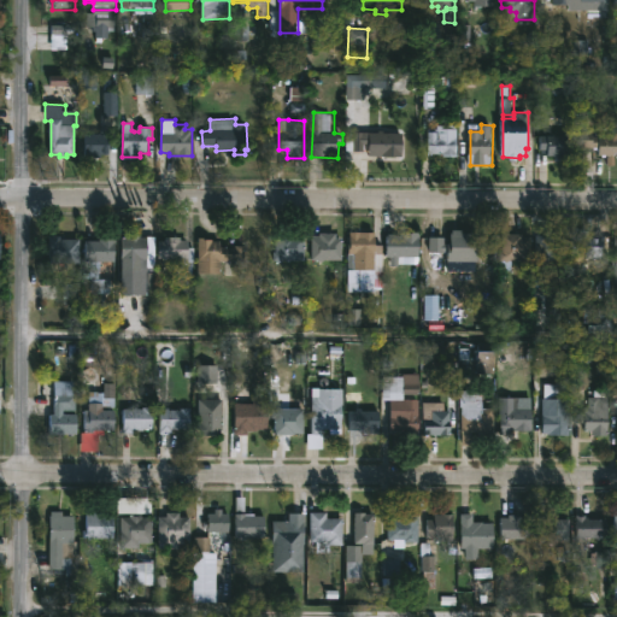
[(439,128),(440,136),(442,136),(442,131),(456,131),(457,136),(458,136),(459,157),(444,157),(444,153),(430,153),(429,129),(439,128)]
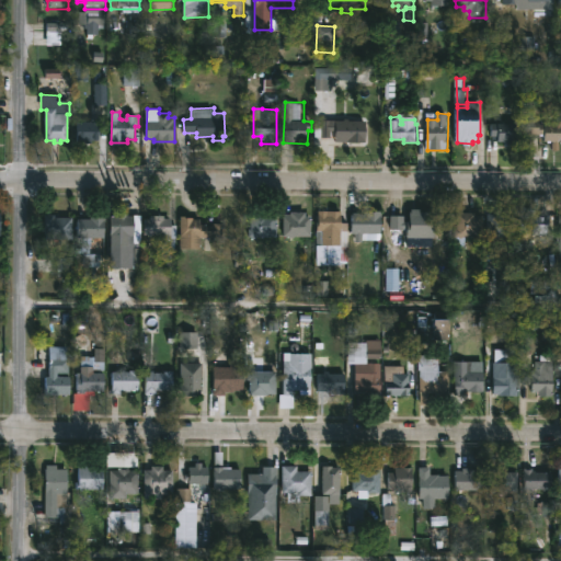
[(350,119),(350,121),(367,122),(367,141),(336,140),(338,132),(332,132),(332,137),(316,137),(316,121),(350,119)]
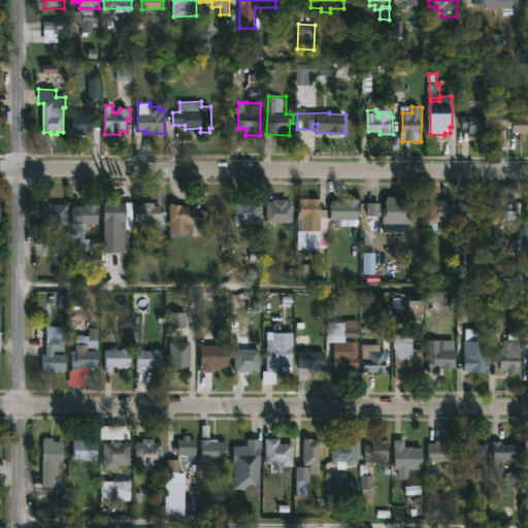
[(527,112),(527,141),(521,142),(521,133),(514,133),(514,126),(495,126),(495,113),(508,112),(508,117),(524,117),(524,113),(527,112)]
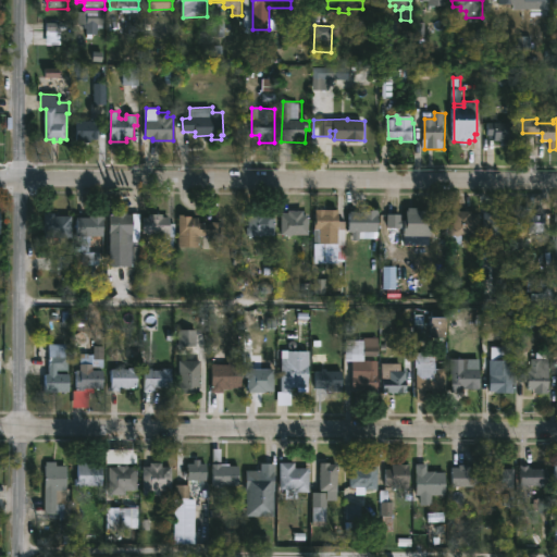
[(93,139),(93,143),(86,143),(86,139),(78,139),(78,121),(101,121),(101,139),(93,139)]
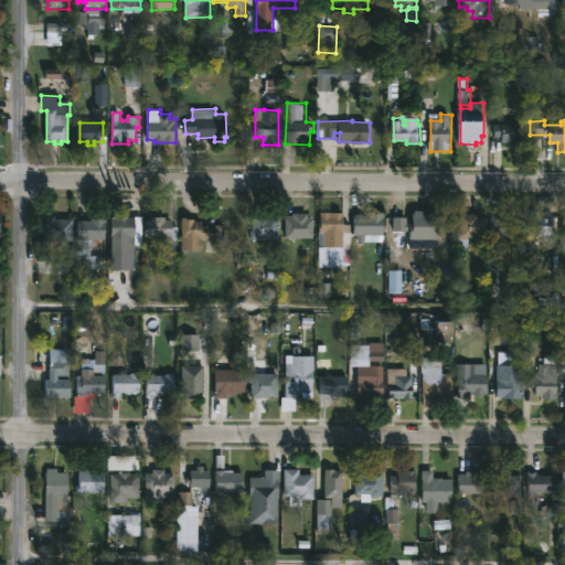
[(523,125),(523,144),(512,144),(512,146),(508,146),(508,144),(500,144),(500,138),(493,138),(493,125),(523,125)]
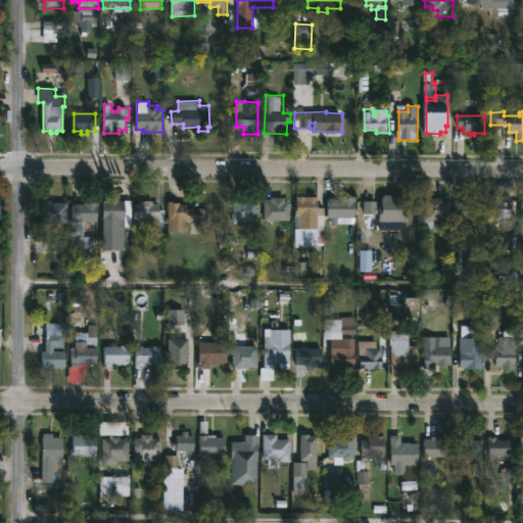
[(392,194),(392,197),(415,197),(415,210),(409,210),(409,222),(381,222),(381,219),(365,219),(365,200),(383,199),(385,195),(392,194)]
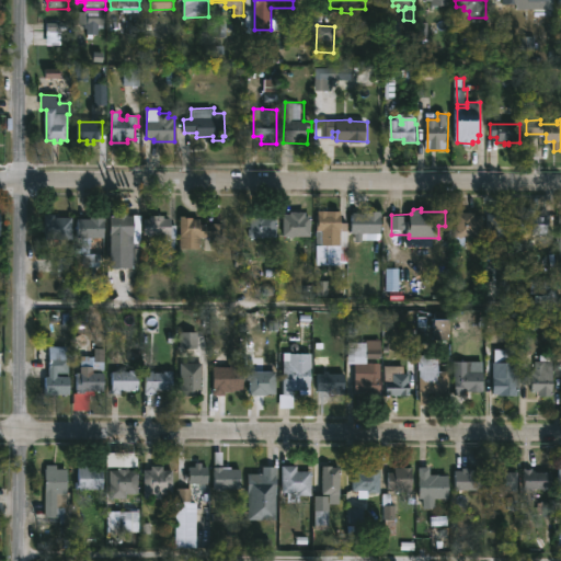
[(279,210),(278,237),(252,237),(252,209),(279,210)]
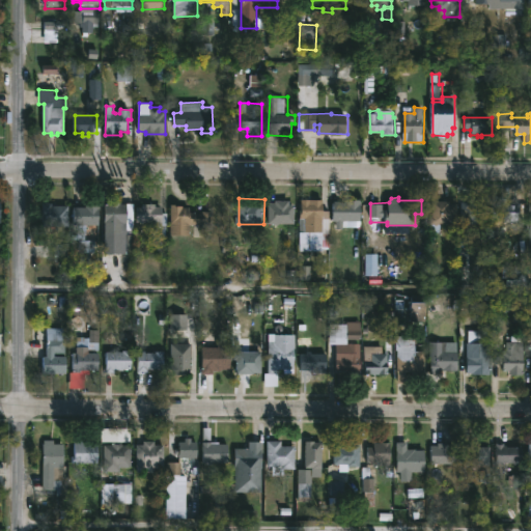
[(507,198),(507,202),(523,202),(523,222),(493,222),(493,202),(501,202),(501,198),(507,198)]
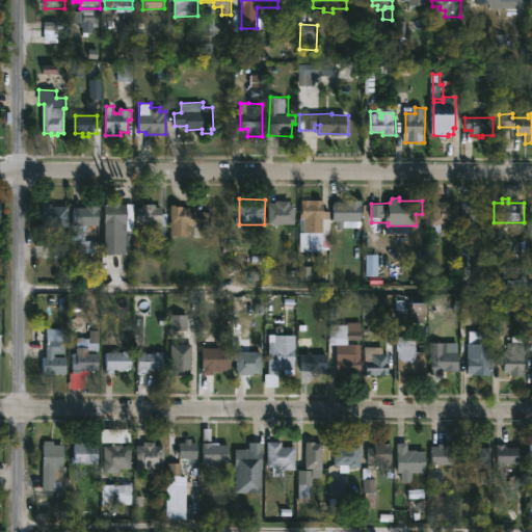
[(325,201),(324,234),(308,234),(308,219),(302,219),(302,203),(311,203),(311,201),(325,201)]
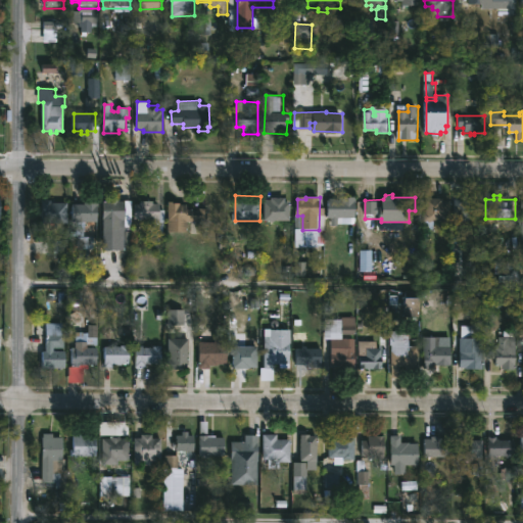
[(287,198),(287,202),(292,202),(291,221),(266,220),(267,200),(272,200),(272,198),(287,198)]
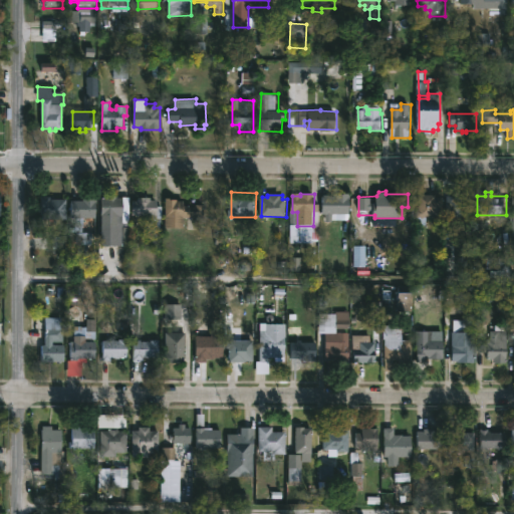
[(350,196),(350,220),(332,220),(332,222),(325,222),(326,214),(322,214),(323,195),(350,196)]
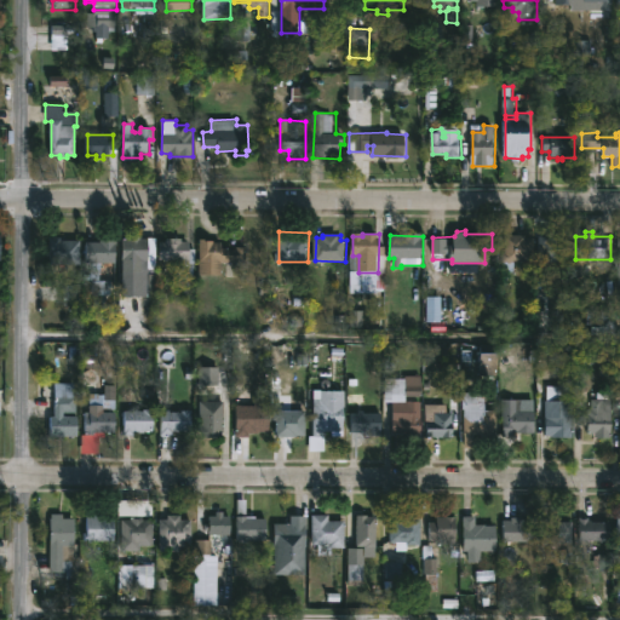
[(535,237),(534,263),(516,262),(516,271),(505,271),(504,253),(505,253),(506,235),(535,237)]
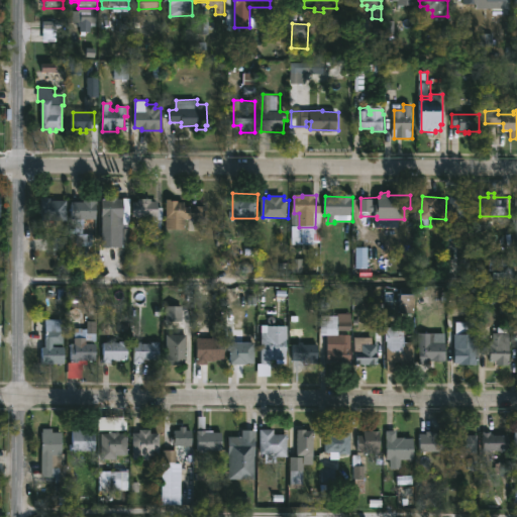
[(121,199),(131,198),(130,248),(101,247),(102,199),(109,199),(109,197),(121,199)]
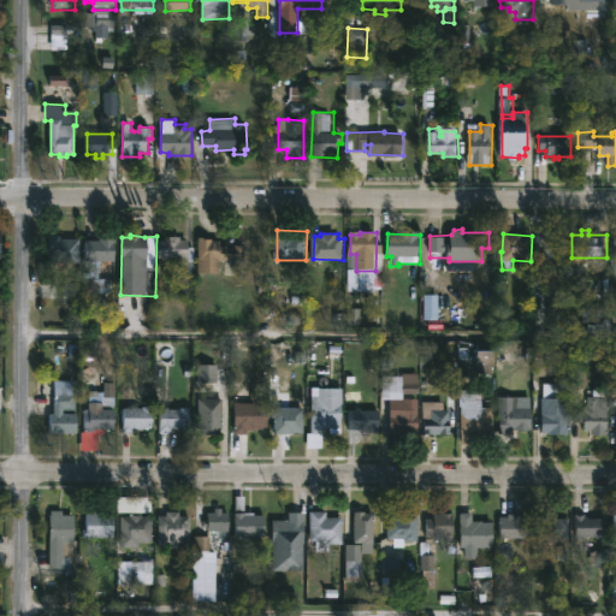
[(546,235),(546,237),(567,237),(567,261),(535,261),(535,235),(546,235)]
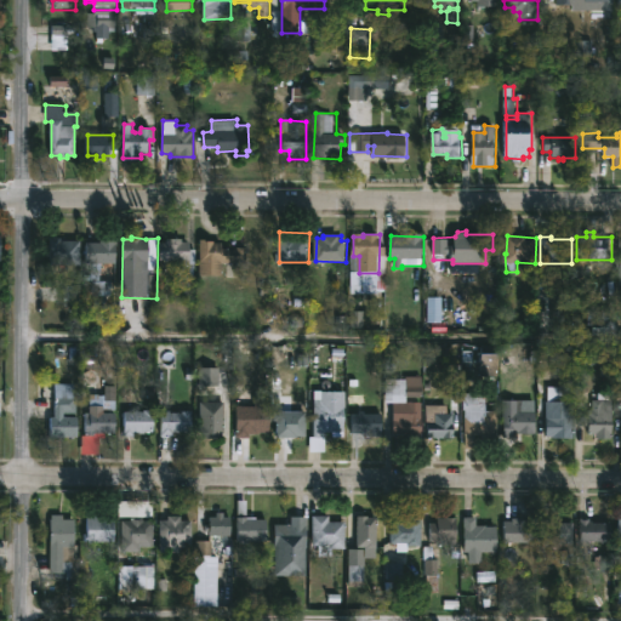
[(62,238),(62,240),(81,241),(80,266),(49,265),(50,238),(62,238)]
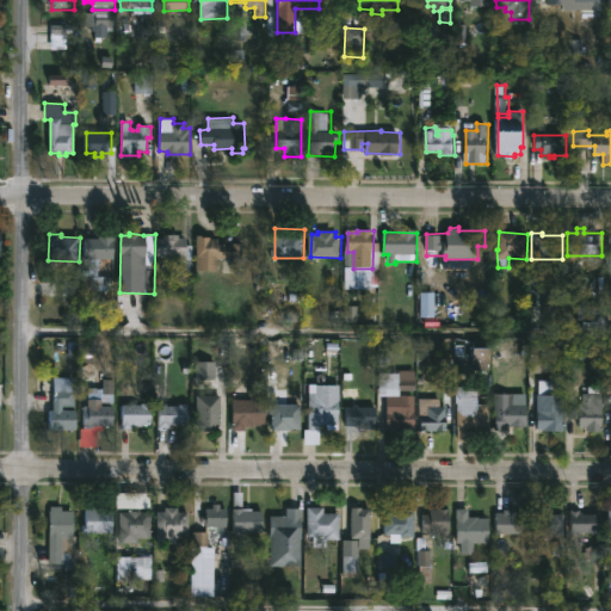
[(187,239),(186,259),(158,255),(159,239),(166,239),(166,234),(179,235),(179,238),(187,239)]
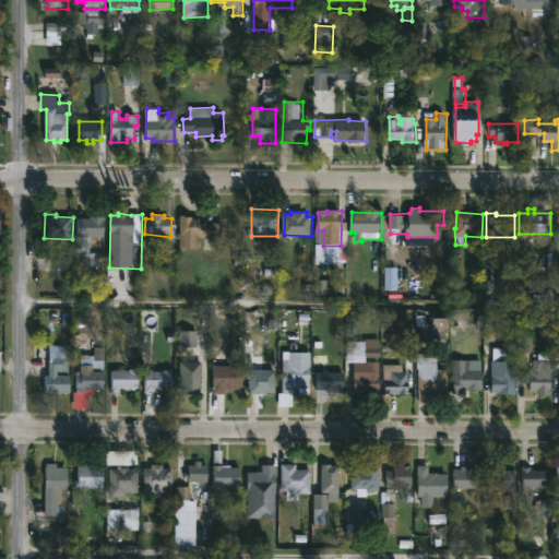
[(188,215),(188,217),(192,217),(192,218),(201,218),(200,224),(213,225),(213,223),(222,223),(222,237),(206,236),(206,237),(198,237),(198,249),(179,249),(180,215),(188,215)]
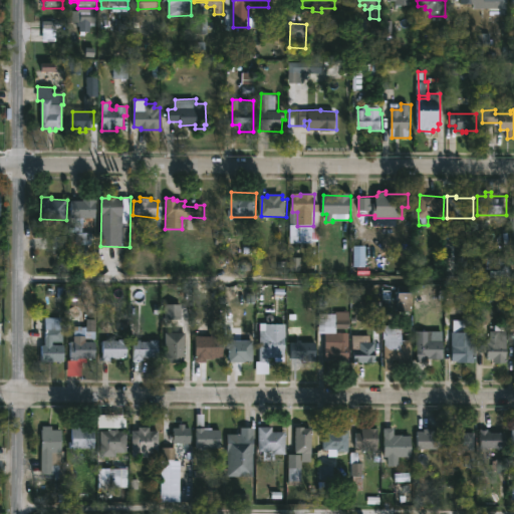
[(83,218),(83,233),(92,233),(92,246),(77,245),(77,232),(70,232),(70,201),(97,199),(97,218),(83,218)]
